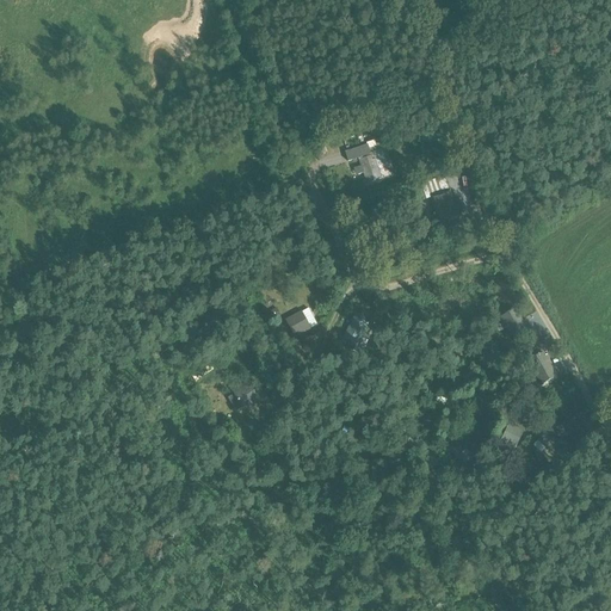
[(366,146),(345,153),(349,162),(359,159),(359,161),(358,161),(360,167),(357,168),(359,176),(363,173),(366,184),(382,179),(378,168),(387,165),(381,149),(382,149),(381,144),(383,143),(382,139),(366,143),(366,146)]
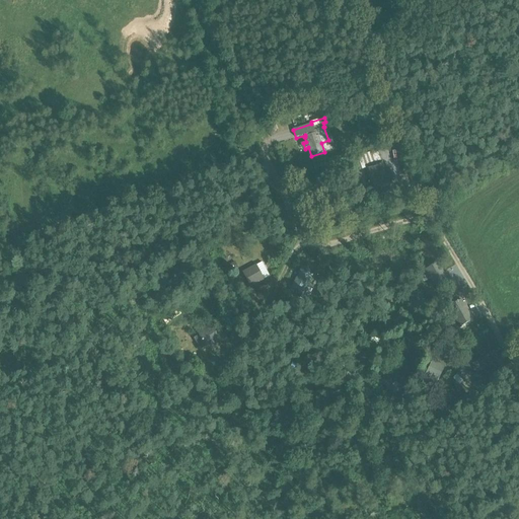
[(399,147),(392,149),(395,159),(402,158),(399,147)]
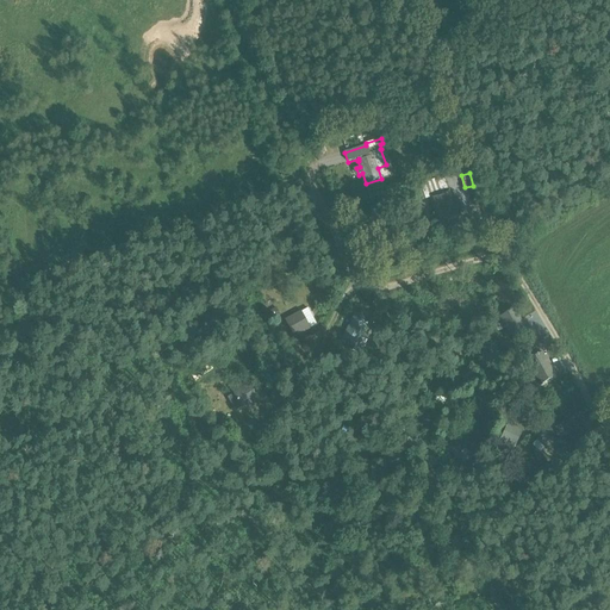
[(417,185),(423,200),(431,198),(439,217),(454,211),(443,176),(417,185)]
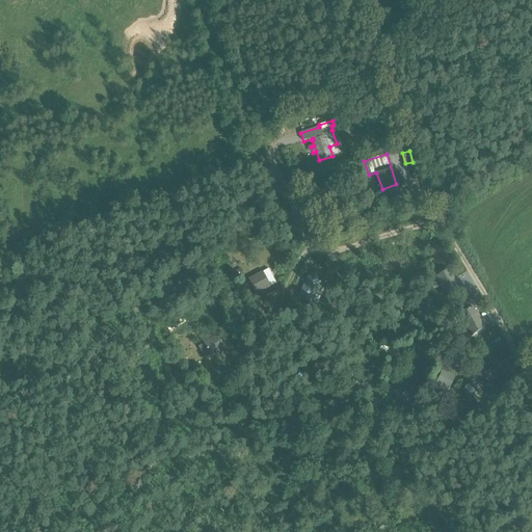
[(396,184),(382,189),(380,189),(383,196),(400,190),(398,183),(396,184)]
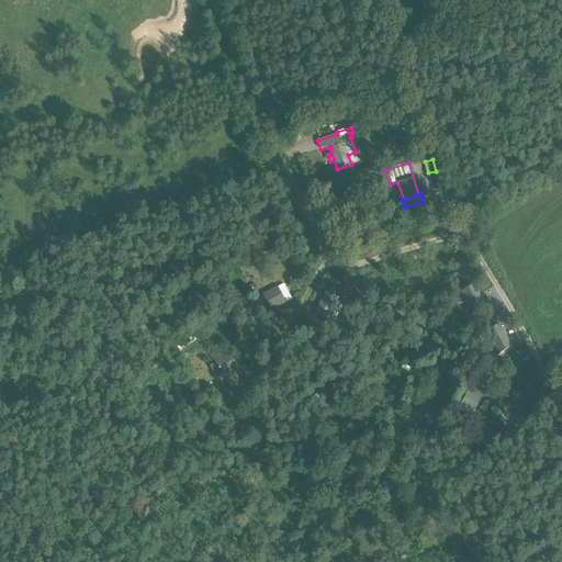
[(186,261),(191,269),(197,266),(192,258),(186,261)]
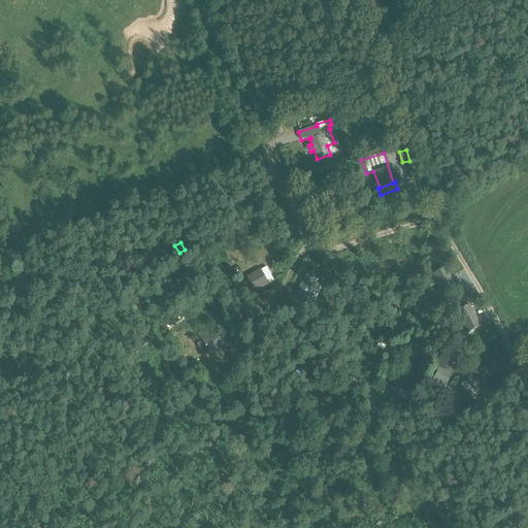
[(215,250),(222,261),(227,258),(220,246),(215,250)]
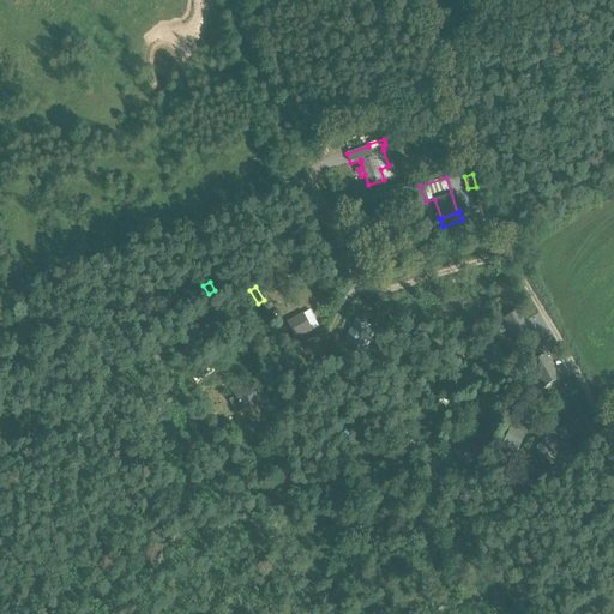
[(275,289),(278,305),(286,302),(281,287),(275,289)]
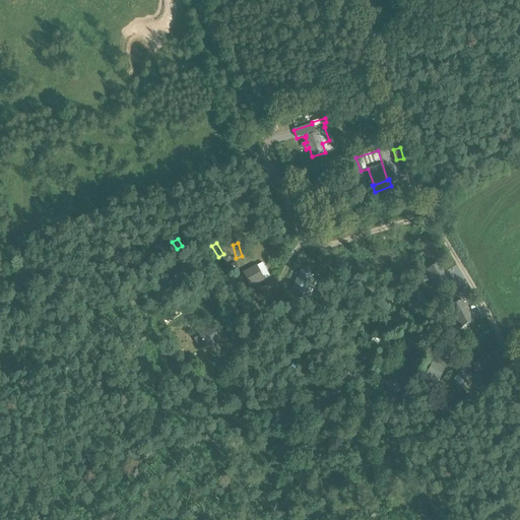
[(226,248),(231,259),(236,257),(232,246),(226,248)]
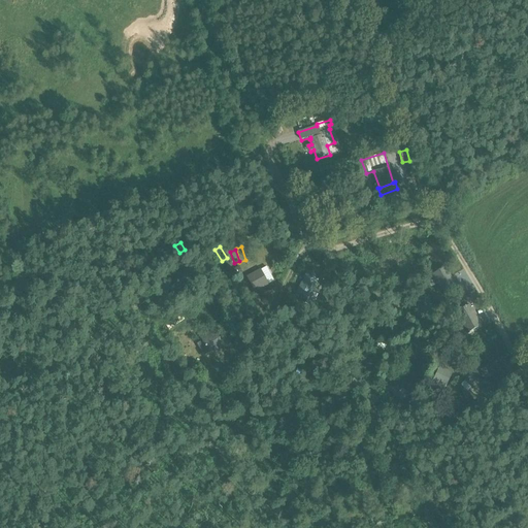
[(239,266),(232,269),(236,276),(242,273),(239,266)]
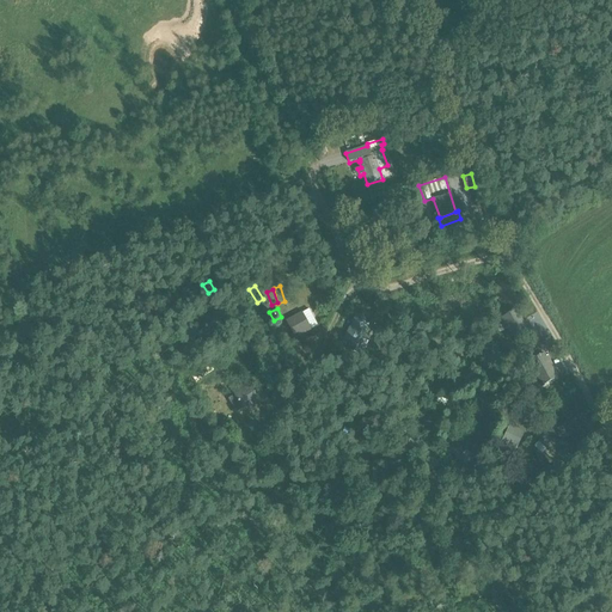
[(311,330),(308,324),(314,320),(308,310),(286,322),(295,338),(311,330)]
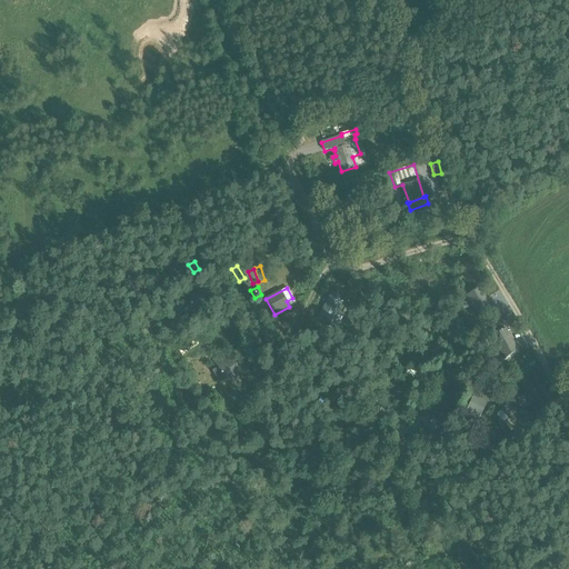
[(480,288),(466,297),(478,319),(492,311),(480,288)]
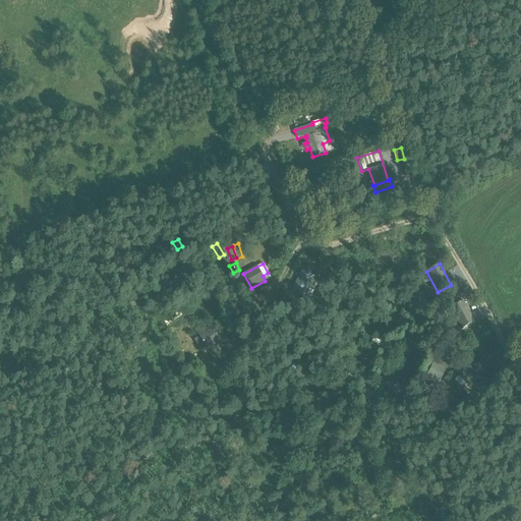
[(313,277),(302,271),(293,289),(304,294),(307,288),(313,277)]
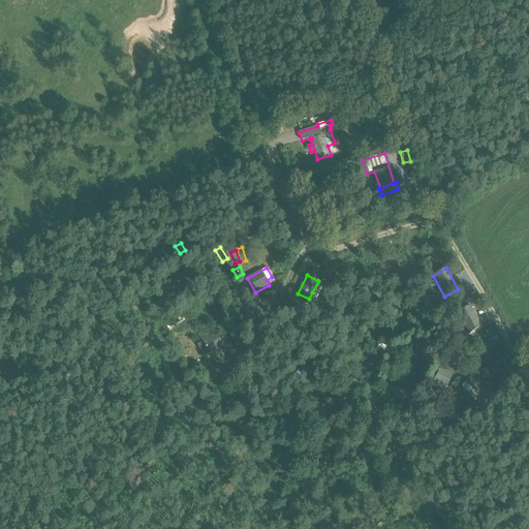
[(309,299),(306,305),(312,308),(318,296),(312,292),(309,299)]
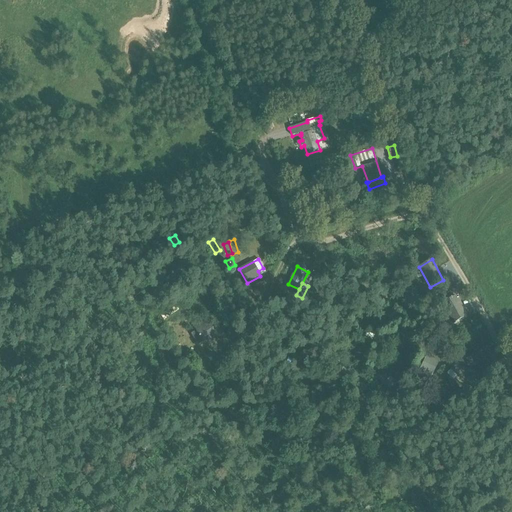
[(229,291),(221,304),(226,307),(234,295),(229,291)]
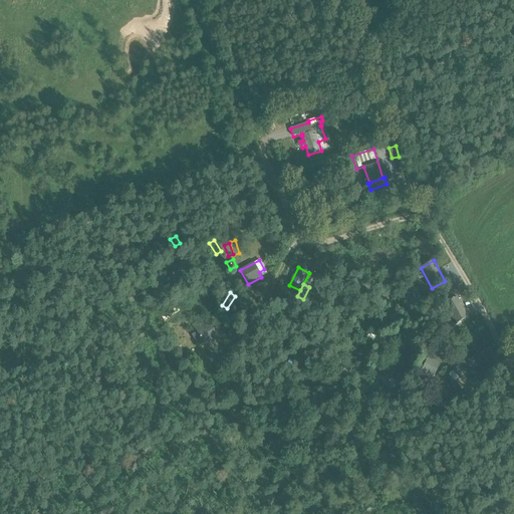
[(457,297),(444,304),(455,325),(468,317),(457,297)]
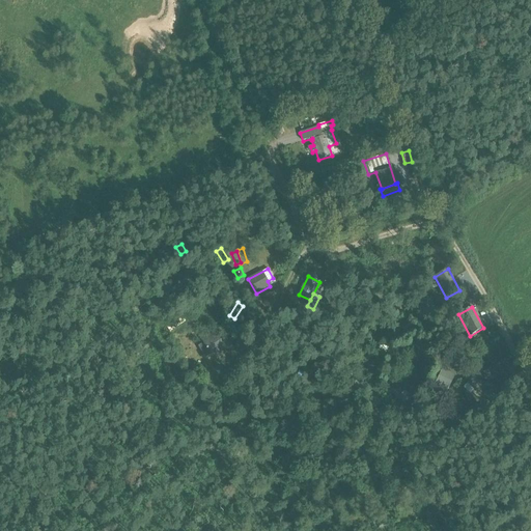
[(423,315),(429,319),(434,313),(427,309),(423,315)]
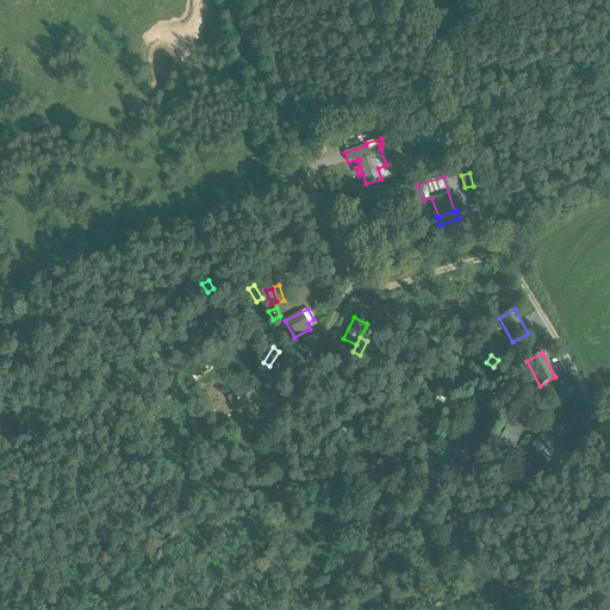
[(247,381),(231,391),(234,394),(228,398),(236,411),(242,408),(242,409),(247,406),(248,409),(253,406),(250,404),(259,399),(247,381)]
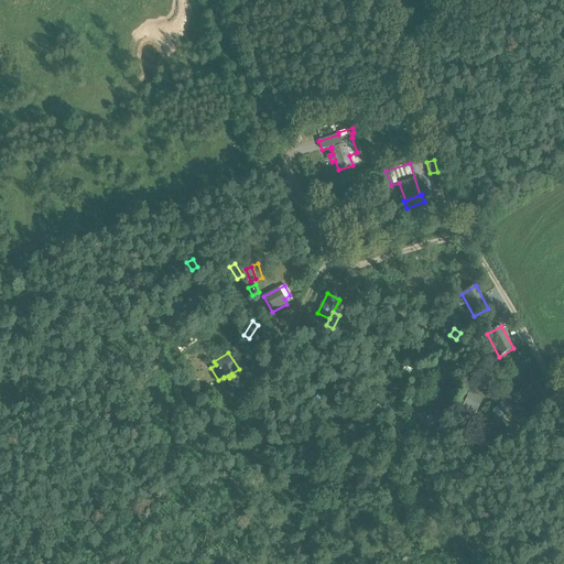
[(433,360),(431,369),(444,371),(446,362),(433,360)]
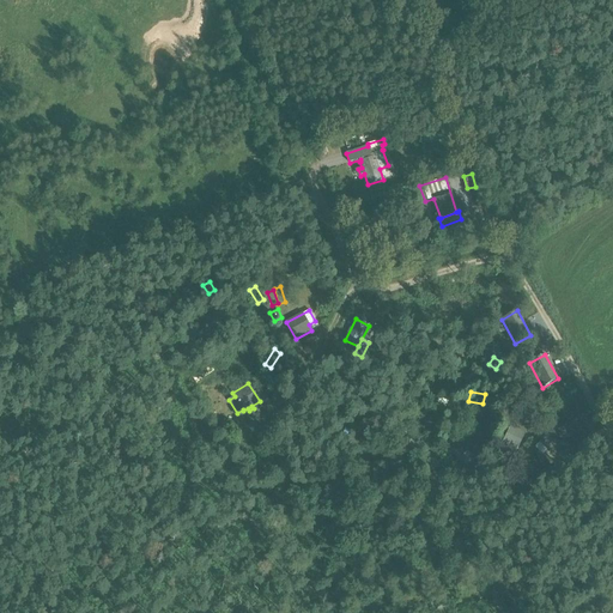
[(510,425),(502,444),(516,451),(526,434),(510,425)]
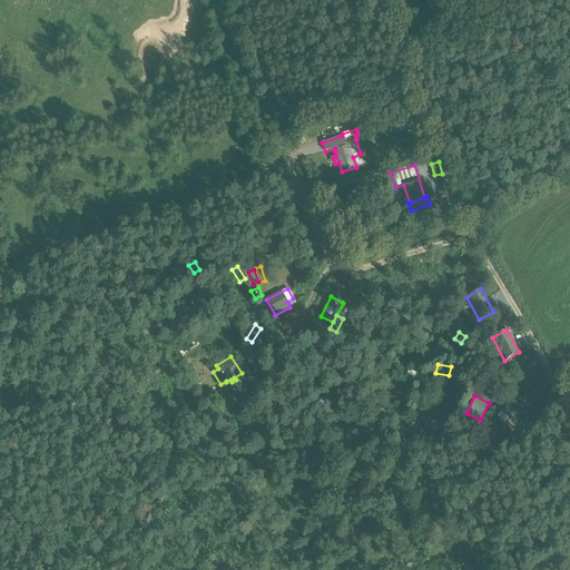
[(533,405),(538,400),(532,395),(528,402),(533,405)]
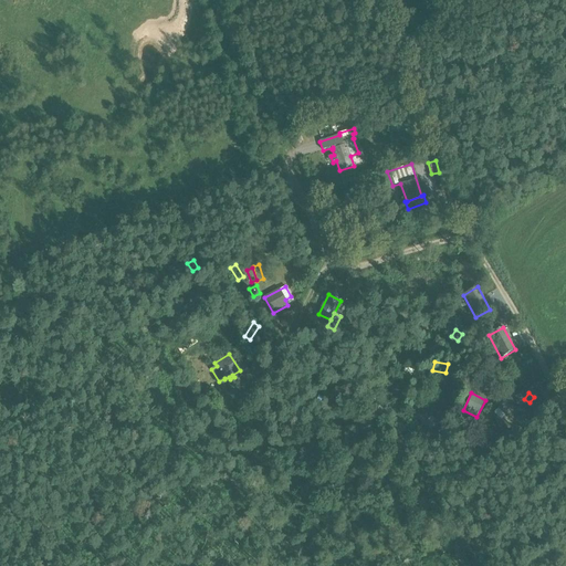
[(433,470),(426,482),(433,488),(441,474),(433,470)]
